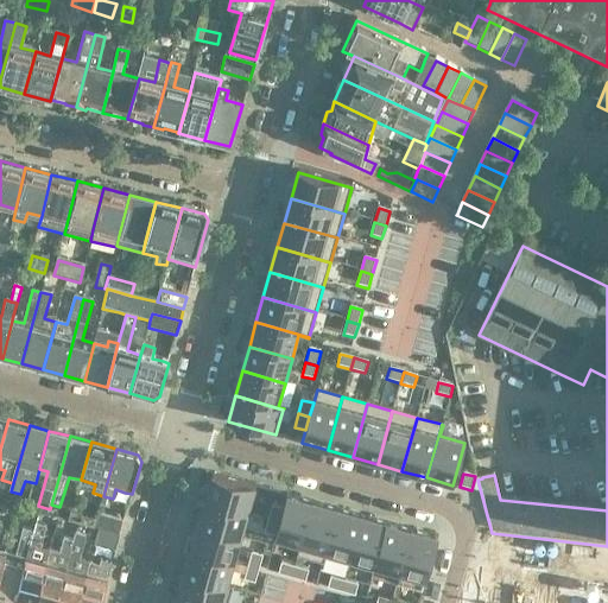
[(213,476),(206,502),(247,514),(254,488),(213,476)]
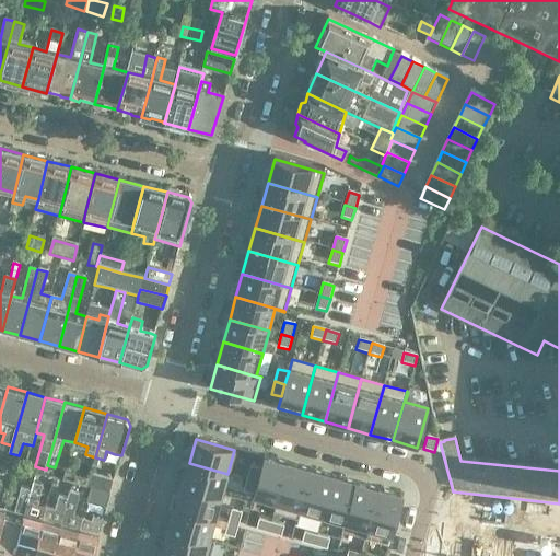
[(254,495),(253,498),(276,505),(273,514),(288,465),(264,459),(260,470),(257,483),(254,495)]
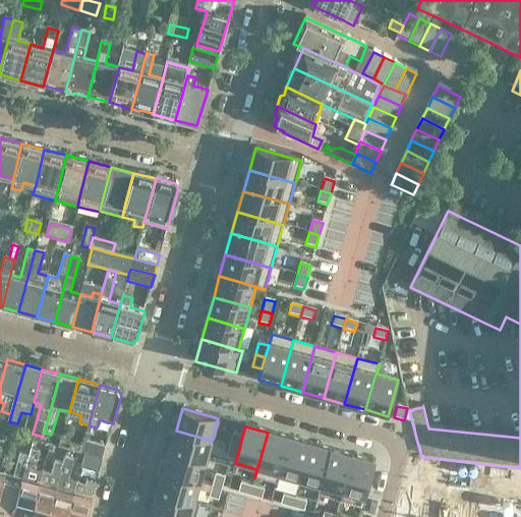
[(176,431),(170,452),(207,462),(212,441),(176,431)]
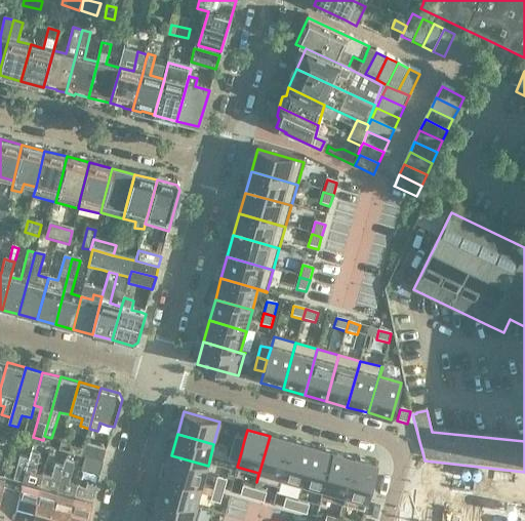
[(270,436),(256,482),(278,488),(291,442),(270,436)]
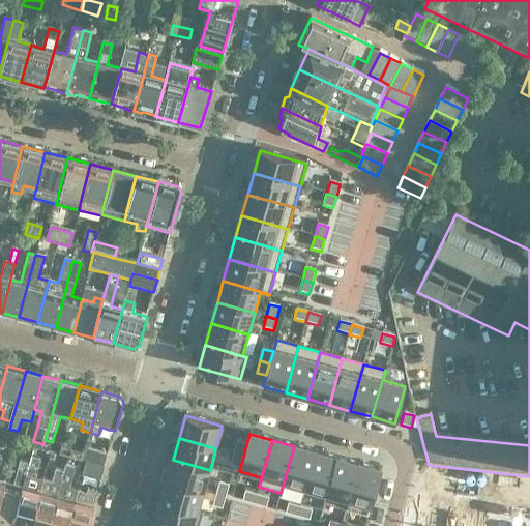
[(237,442),(234,454),(243,457),(246,444),(237,442)]
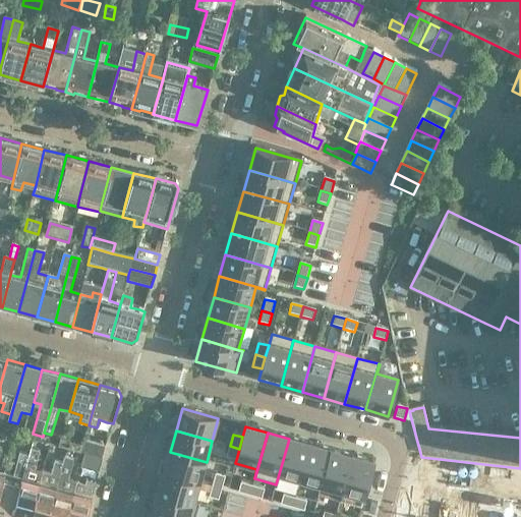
[(289,439),(276,484),(277,484),(279,480),(298,485),(310,445),(289,439)]
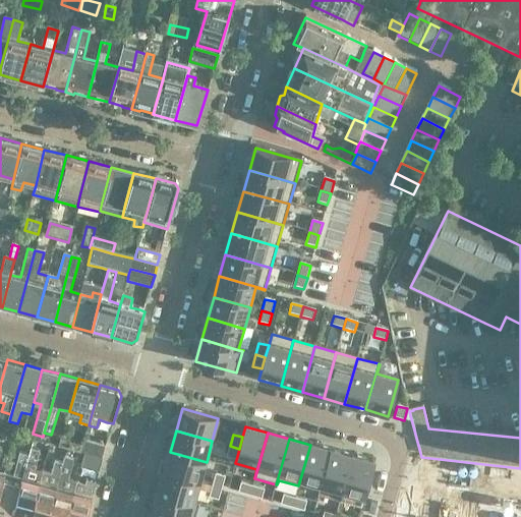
[(82,447),(60,441),(58,449),(59,449),(80,455),(82,447)]
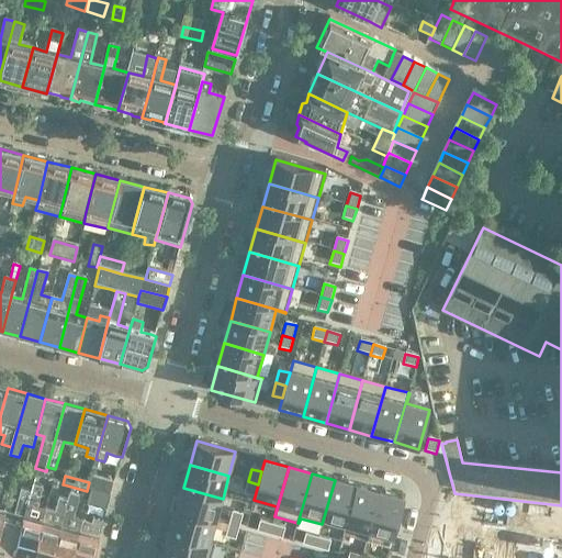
[(113,483),(90,477),(89,482),(87,491),(91,492),(110,498),(113,483)]
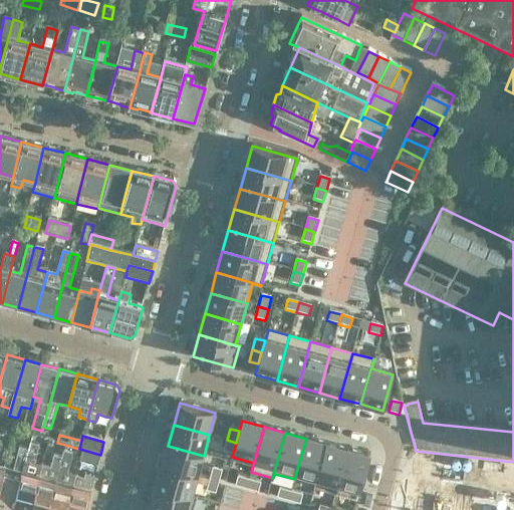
[(306,439),(294,479),(314,485),(313,489),(314,490),(326,445),(306,439)]
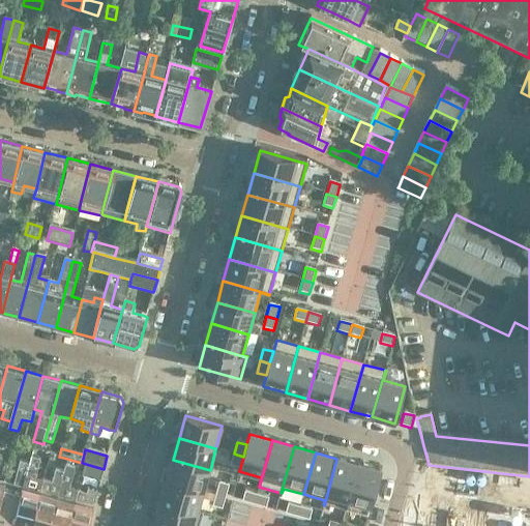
[(234,454),(230,466),(240,468),(243,457),(234,454)]
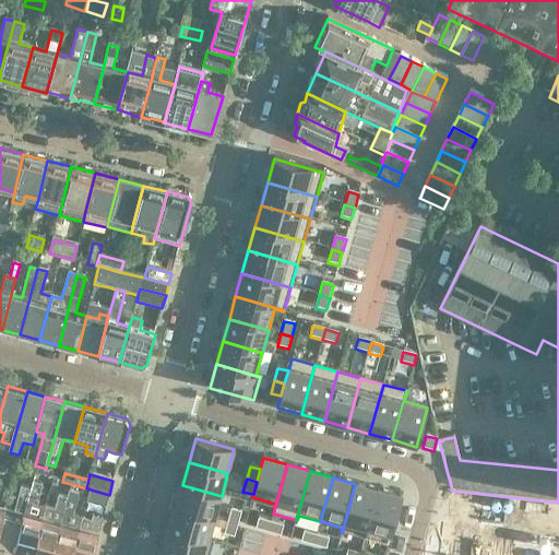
[(355,484),(342,533),(365,539),(378,489),(355,484)]
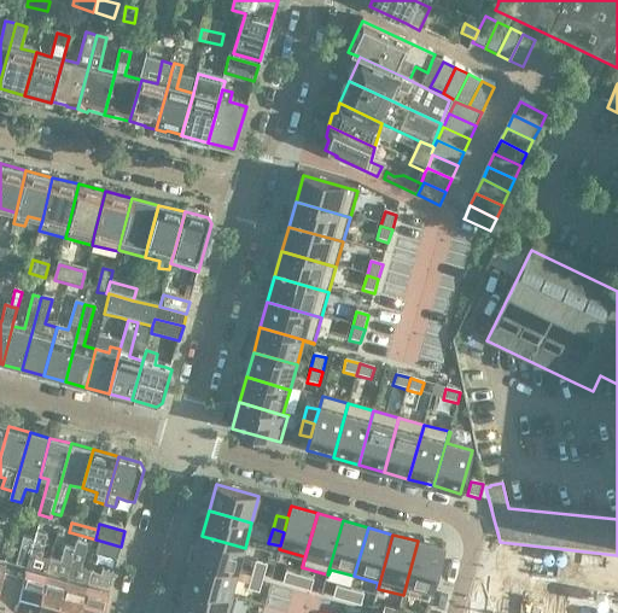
[(202,536),(194,561),(238,573),(245,548),(202,536)]
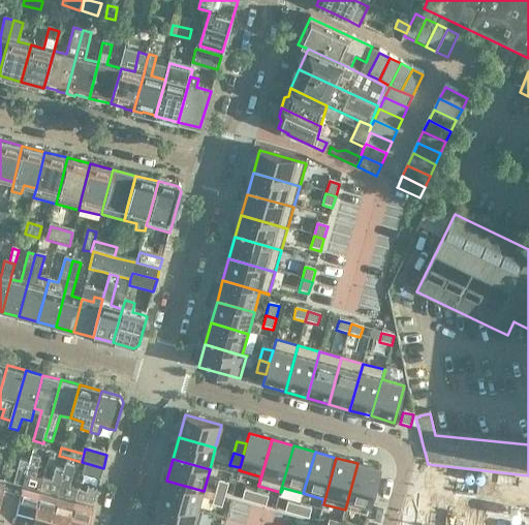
[(30,464),(14,520),(29,524),(32,524),(44,480),(37,477),(40,463),(31,460),(30,464)]
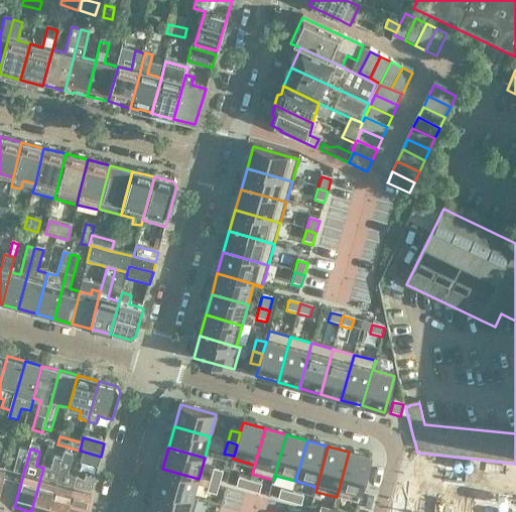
[(5,471),(0,491),(0,503),(14,507),(29,453),(19,450),(13,473),(5,471)]
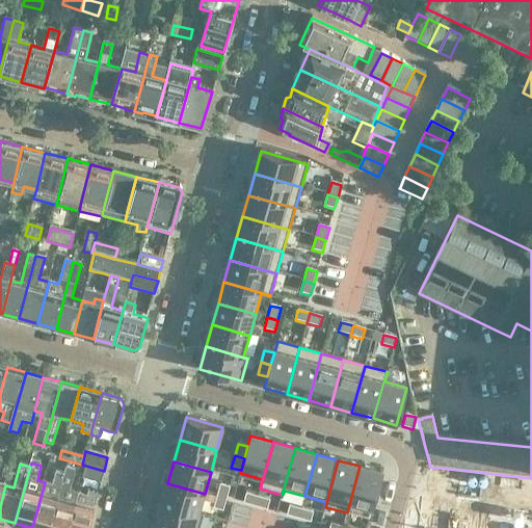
[(104,471),(86,466),(83,478),(101,483),(104,471)]
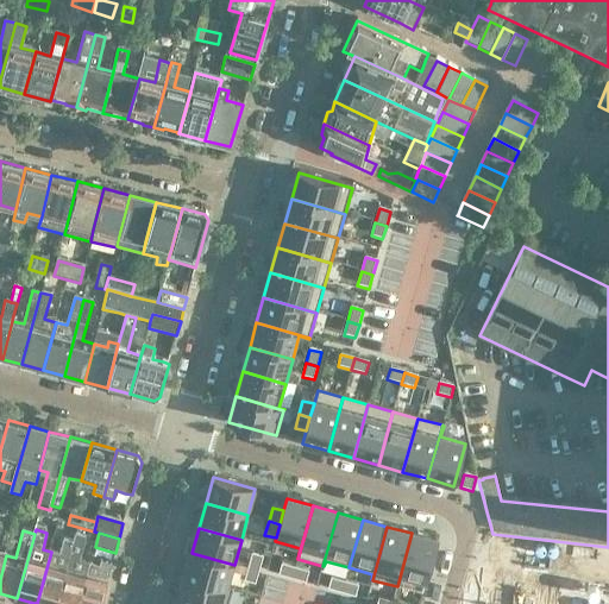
[(412,533),(397,586),(422,595),(438,541),(412,533)]
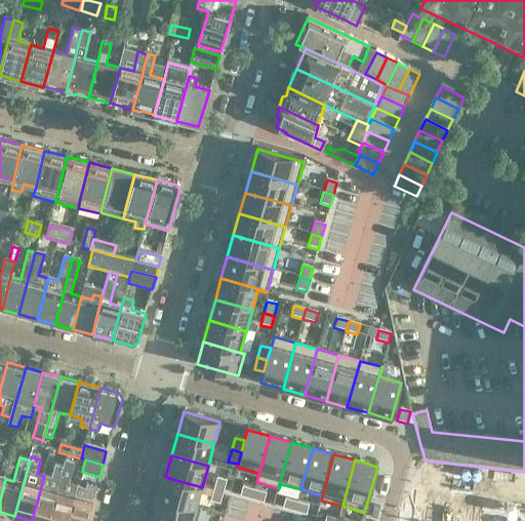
[(65,469),(50,520),(68,520),(78,487),(71,485),(76,466),(66,463),(65,469)]
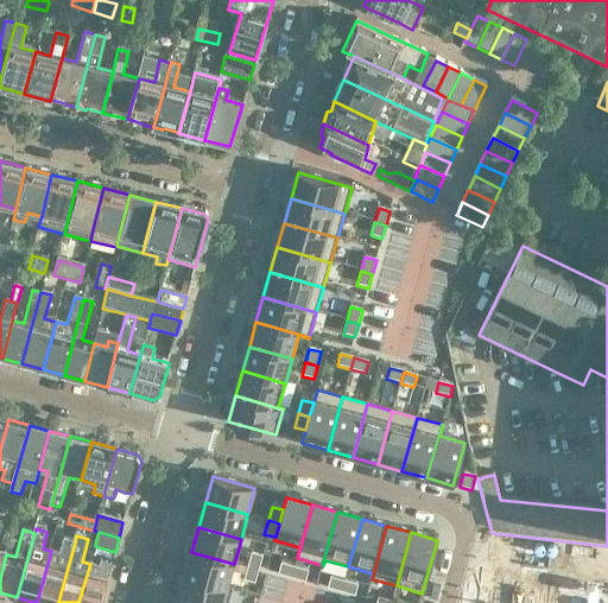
[(51,551),(37,602),(58,602),(75,543),(65,540),(62,553),(51,551)]
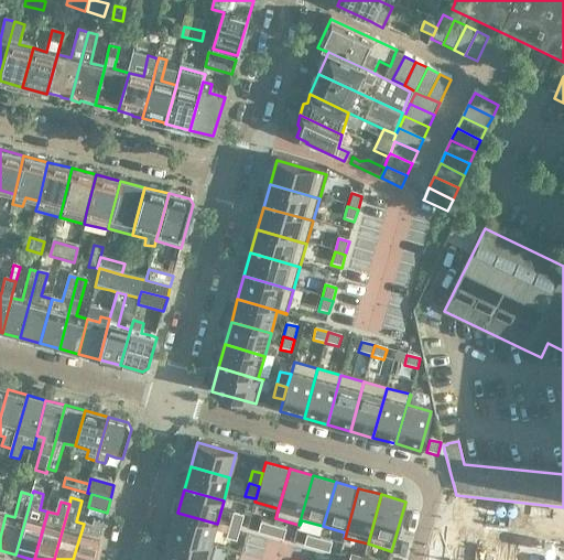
[(177,513),(171,536),(215,548),(216,547),(210,546),(217,524),(177,513)]
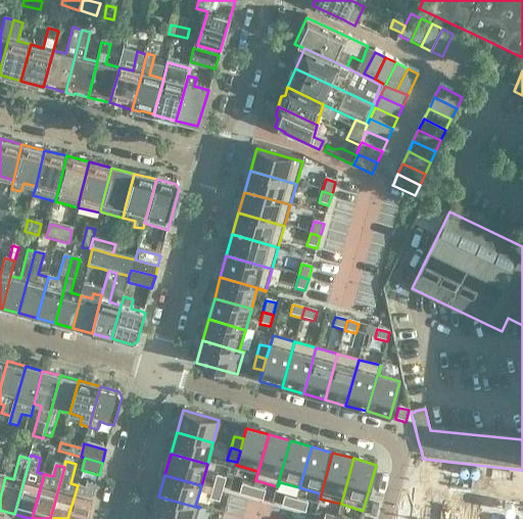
[(217,477),(212,488),(223,491),(226,479),(217,477)]
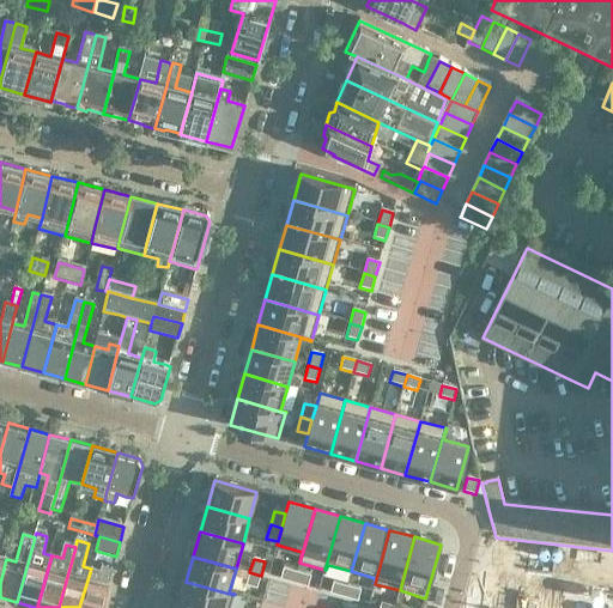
[(91,569),(79,607),(101,607),(113,569),(102,566),(101,571),(91,569)]
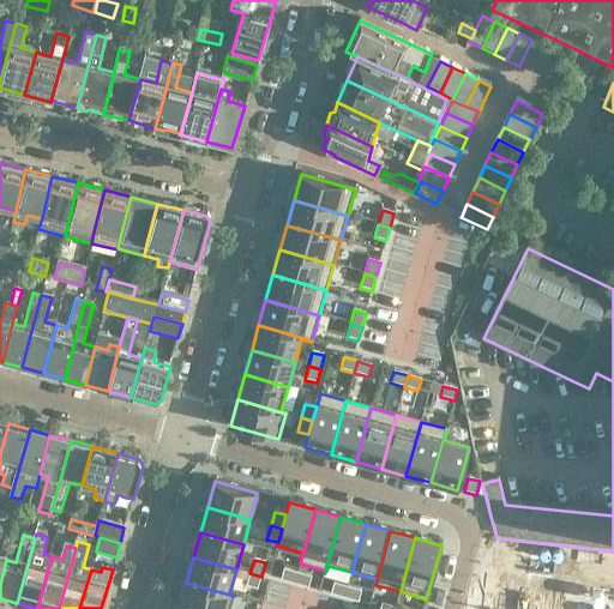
[(284,570),(281,582),(294,585),(298,573),(284,570)]
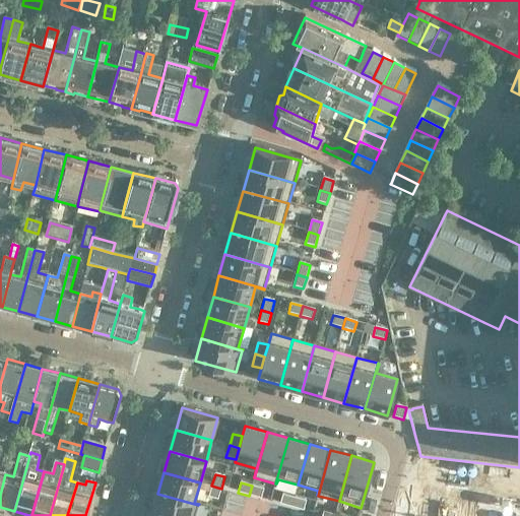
[(211,486),(208,498),(217,500),(221,489),(211,486)]
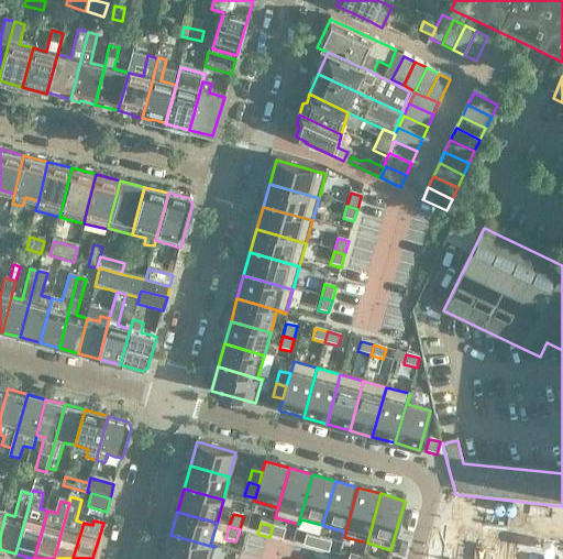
[(273,526),(269,537),(283,540),(286,529),(273,526)]
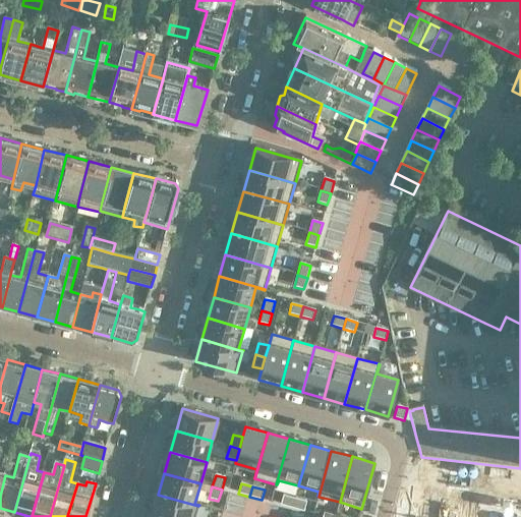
[(520,516),(520,499),(422,486),(418,516),(520,516)]
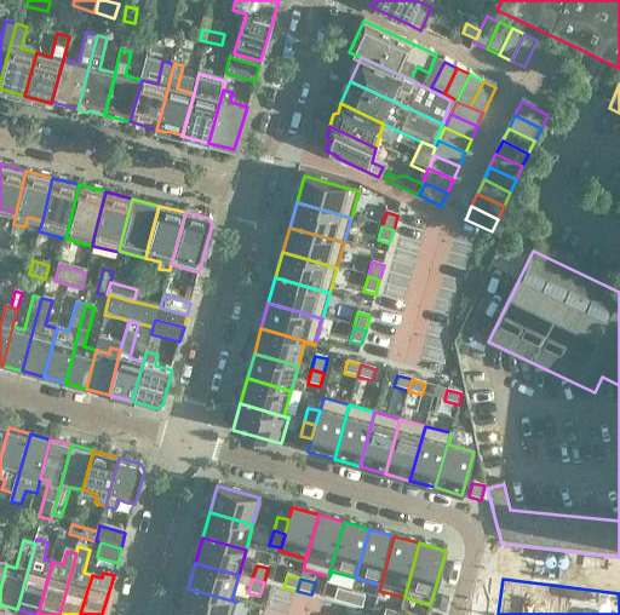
[(188,588),(181,613),(185,614),(233,614),(236,602),(188,588)]
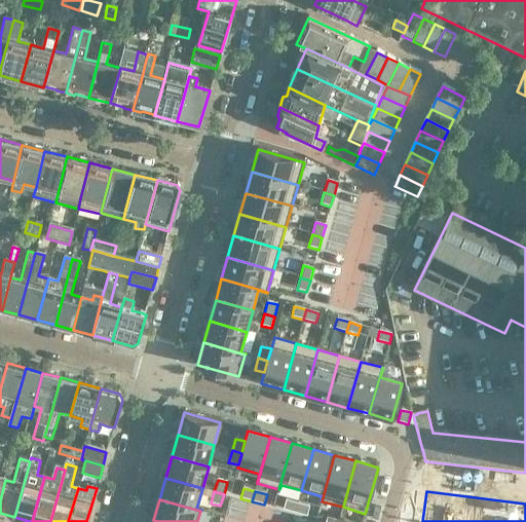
[(286,500),(284,510),(295,514),(298,504),(286,500)]
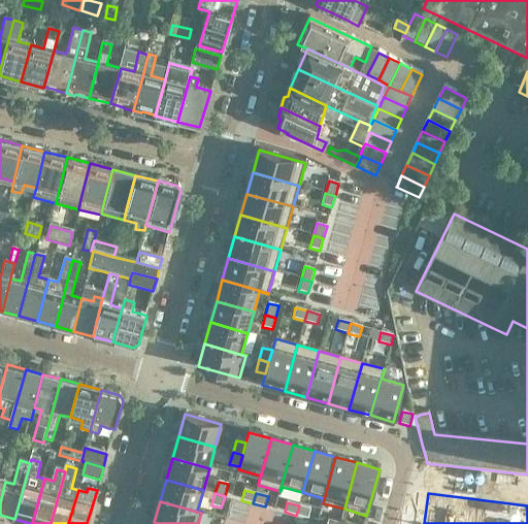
[(299,505),(296,516),(308,519),(310,509),(299,505)]
